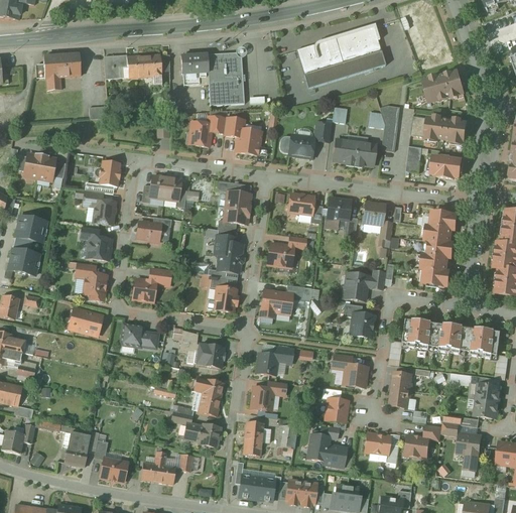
[(22,1),(15,0),(0,0),(0,1),(0,15),(19,19),(22,1)]
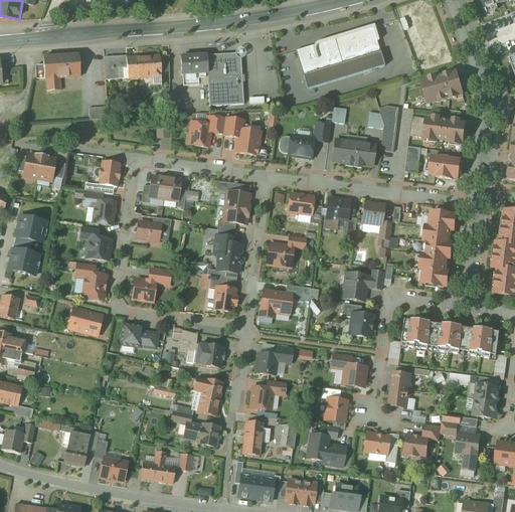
[(474,0),(480,14),(514,1),(514,0),(474,0)]
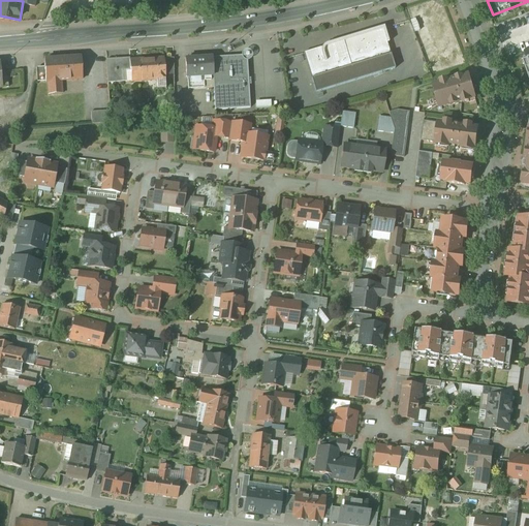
[(382,27),(343,38),(343,37),(333,39),(334,41),(304,51),(312,76),(316,90),(395,66),(391,53),(382,27)]
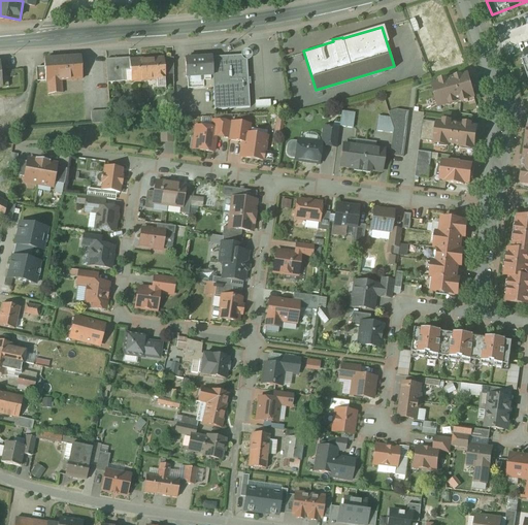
[(246,53),(223,55),(223,54),(212,54),(212,55),(211,55),(212,73),(204,74),(205,86),(213,85),(215,107),(250,105),(246,53)]
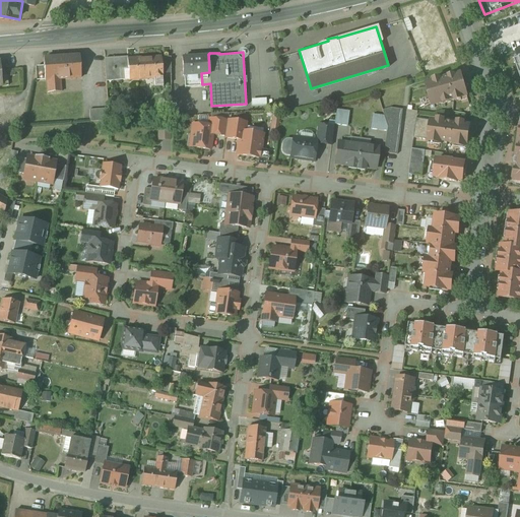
[(80,54),(44,56),(44,65),(37,65),(37,78),(48,77),(49,90),(61,89),(60,76),(73,76),(73,82),(81,82),(81,75),(80,54)]
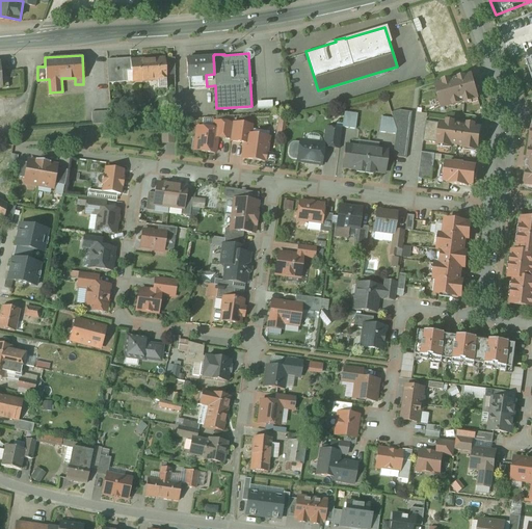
[(213,55),(186,57),(187,76),(189,76),(189,87),(207,86),(206,75),(214,74),(213,55)]
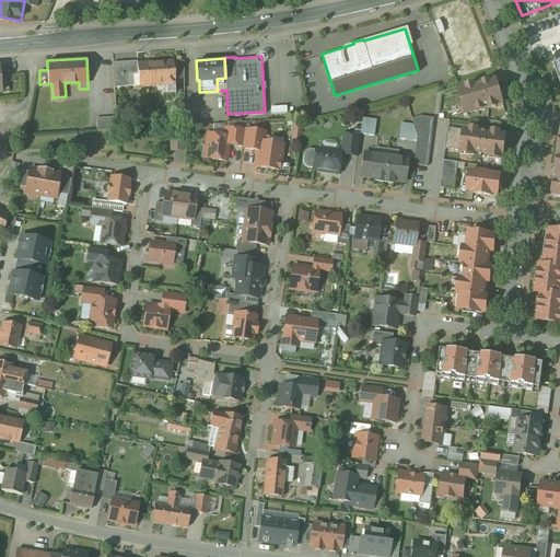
[(174,59),(138,61),(138,59),(113,60),(114,85),(124,84),(123,76),(124,74),(125,73),(138,72),(139,83),(175,81),(174,59)]
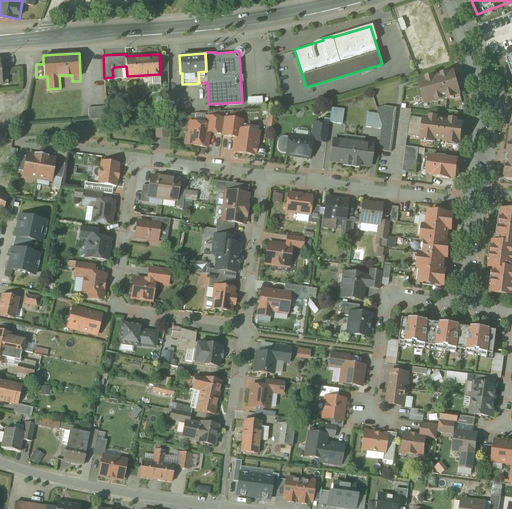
[(442,74),(433,76),(433,74),(426,76),(426,78),(419,80),(423,95),(426,94),(428,101),(436,98),(436,99),(443,98),(442,97),(447,95),(448,97),(454,95),(454,93),(460,92),(458,87),(460,83),(457,81),(454,71),(447,72),(447,71),(441,73),(442,74)]
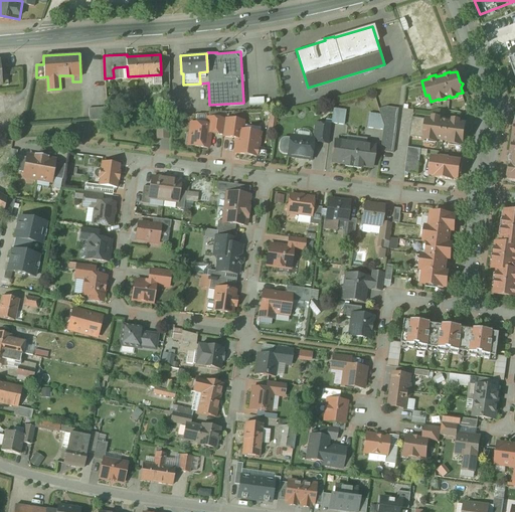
[(399,107),(386,105),(378,107),(380,113),(384,123),(383,128),(380,149),(393,151),(399,107)]
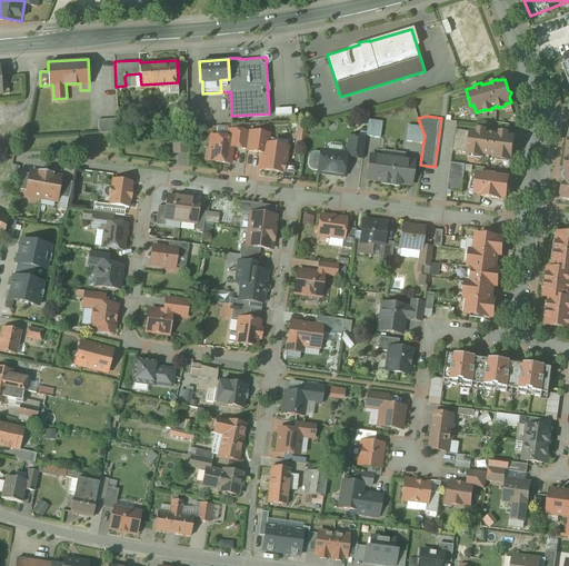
[(118,117),(98,118),(99,130),(118,129),(118,117)]
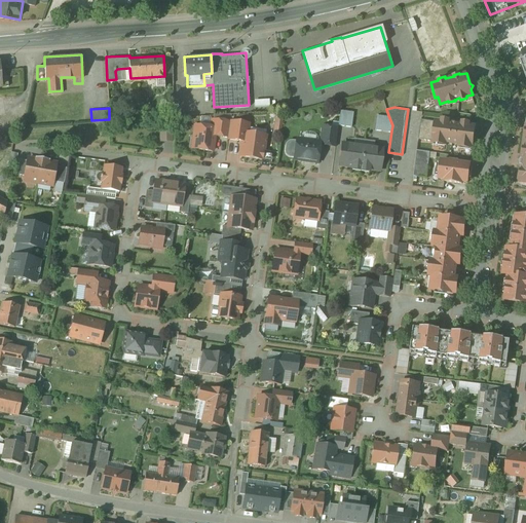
[(353,111),(340,109),(338,123),(351,125),(353,111)]
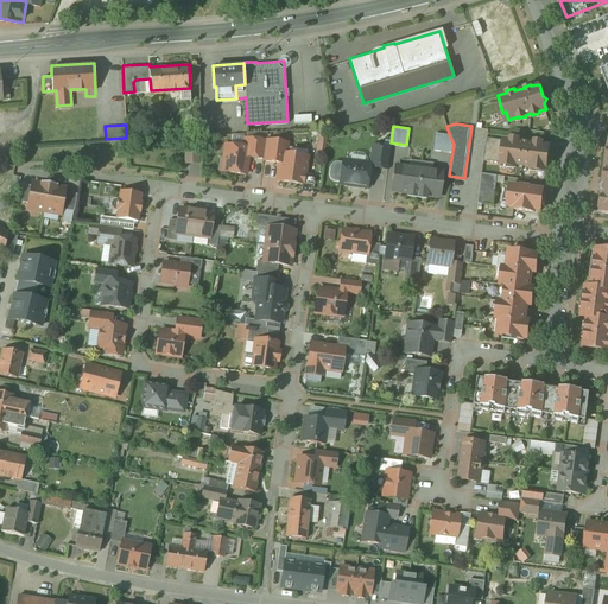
[(327,147),(327,127),(317,127),(316,147),(327,147)]
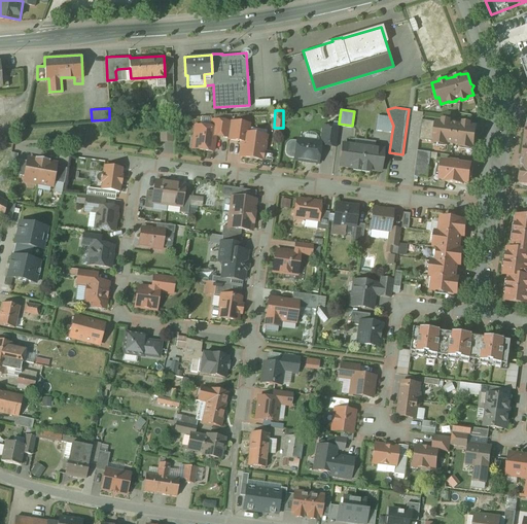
[(389,115),(378,113),(376,129),(392,131),(393,126),(389,115)]
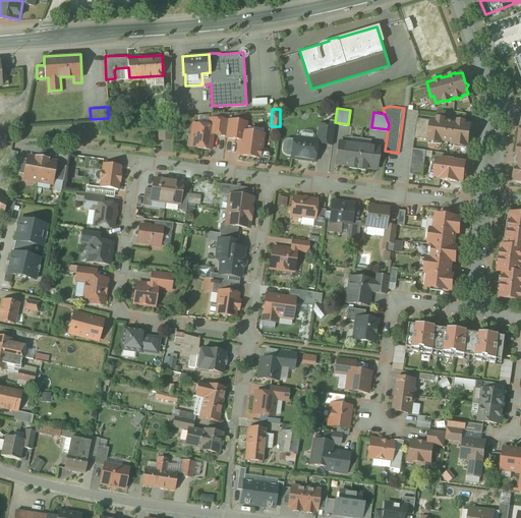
[(228,119),(212,117),(211,124),(215,125),(214,132),(226,134),(228,119)]
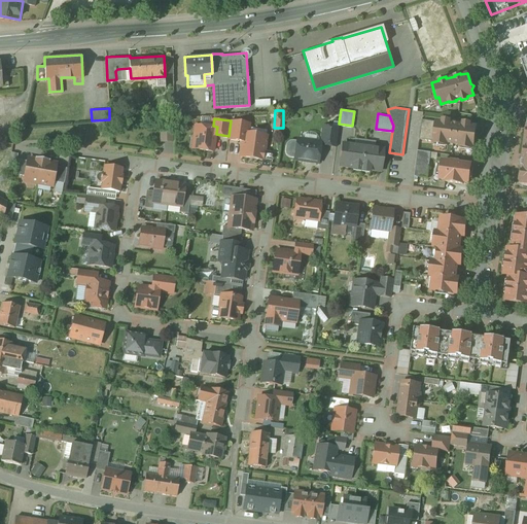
[(436,119),(422,118),(419,137),(434,139),(436,119)]
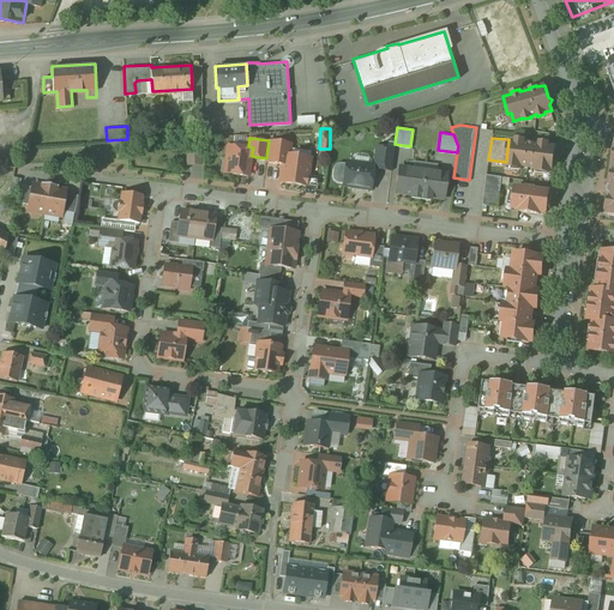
[(540,144),(535,144),(535,143),(529,142),(528,143),(524,142),(524,139),(516,138),(516,140),(509,139),(506,162),(513,163),(513,167),(522,167),(522,164),(536,167),(535,169),(543,170),(543,167),(552,168),(555,146),(548,145),(548,142),(540,142),(540,144)]
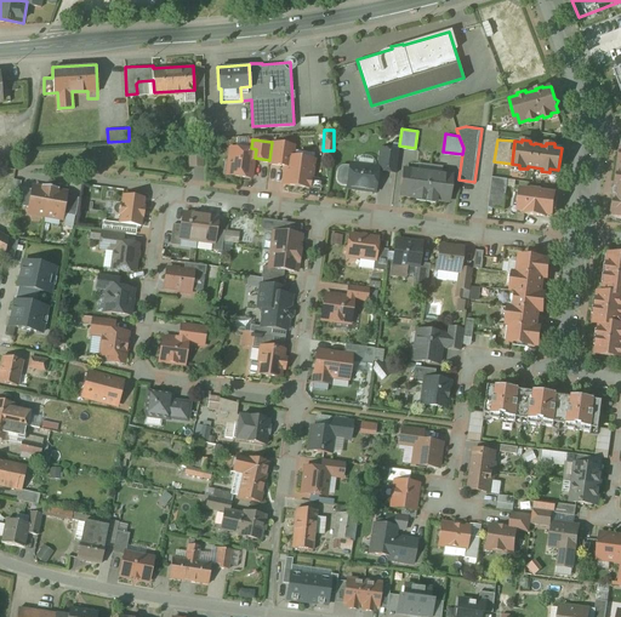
[(295,144),(272,141),(269,160),(269,163),(285,165),(286,156),(294,158),(294,155),(295,144)]
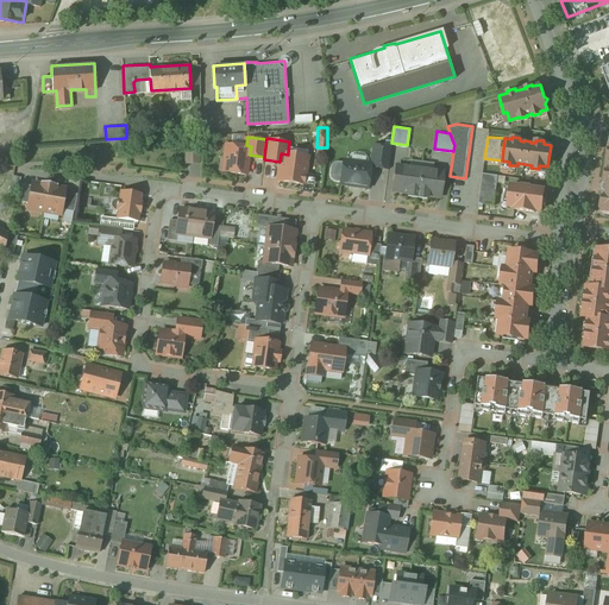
[(246,145),(228,143),(227,153),(225,156),(223,169),(246,172),(248,156),(250,155),(251,146),(246,145)]
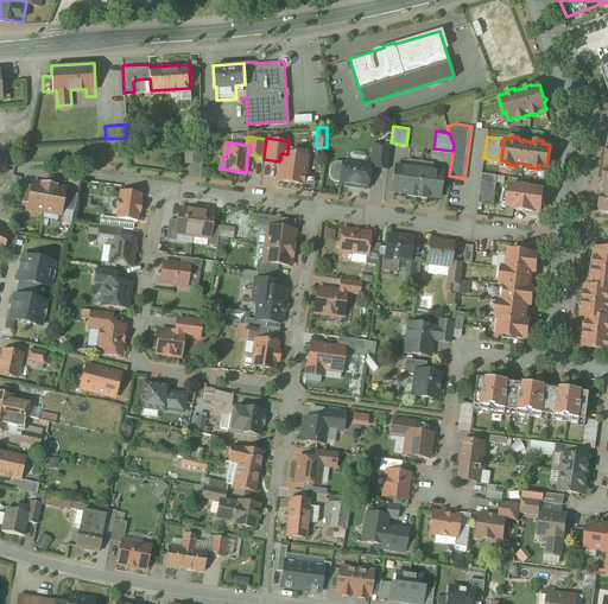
[(374,163),(373,165),(388,167),(391,146),(377,144),(374,163)]
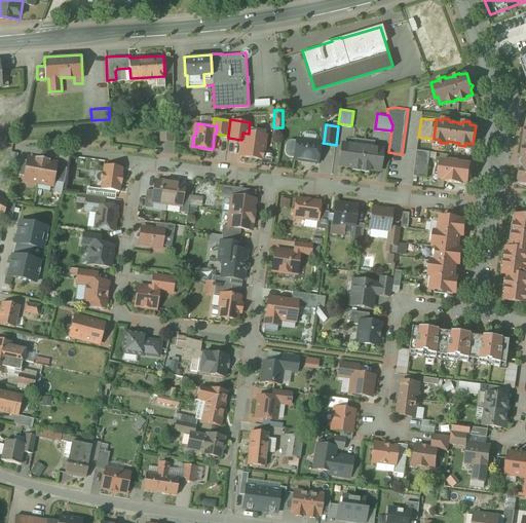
[(172,139),(172,125),(158,125),(158,139),(172,139)]
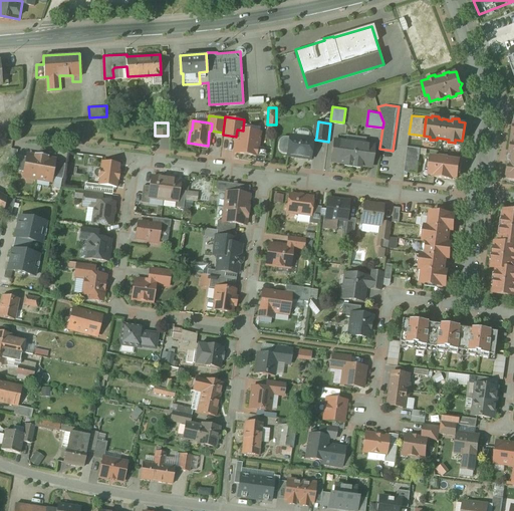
[(257,131),(243,129),(243,131),(237,130),(236,137),(238,139),(237,145),(236,145),(235,151),(256,154),(259,133),(257,131)]
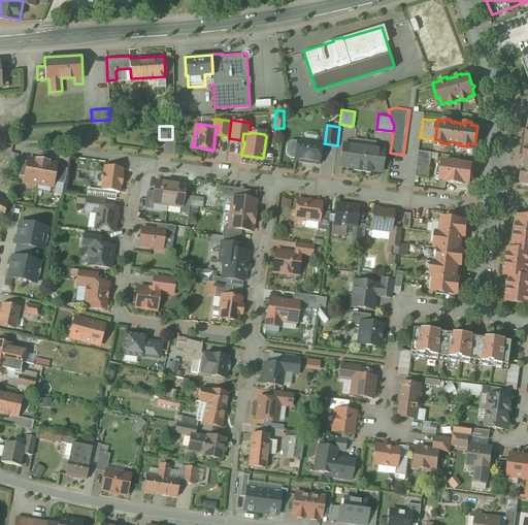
[(325,141),(298,137),(297,140),(293,139),(291,139),(288,141),(287,144),(287,149),(287,152),(289,154),(291,155),(295,156),(295,158),(303,159),(303,160),(306,161),(308,159),(308,158),(312,159),(312,160),(314,160),(319,161),(321,143),(324,143),(325,141)]
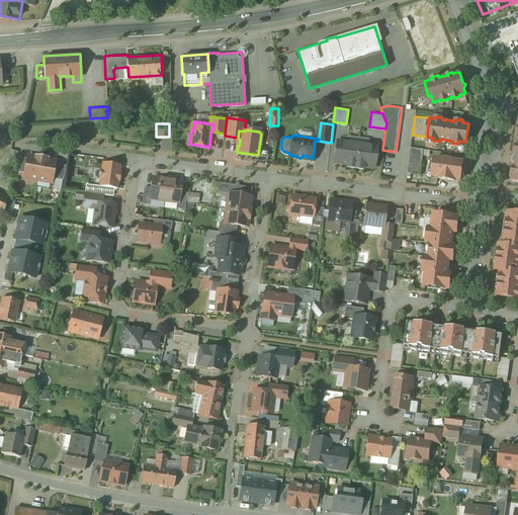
[(377,145),(337,140),(334,161),(355,164),(354,167),(355,167),(356,164),(374,166),(377,145)]
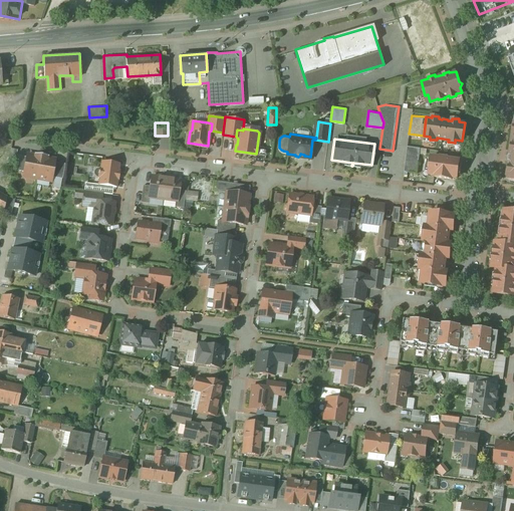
[(421,147),(408,145),(405,170),(417,172),(421,147)]
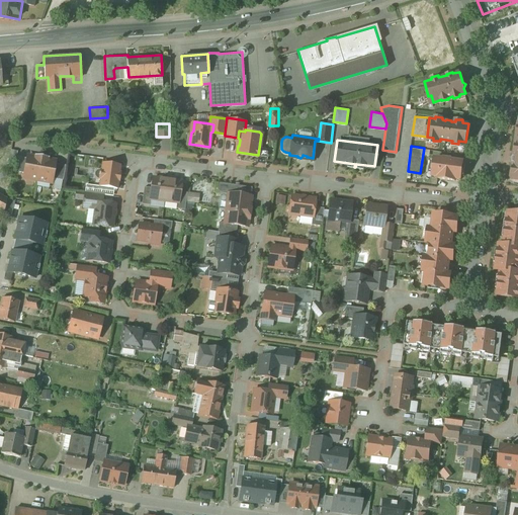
[(24,172),(26,157),(16,155),(13,170),(24,172)]
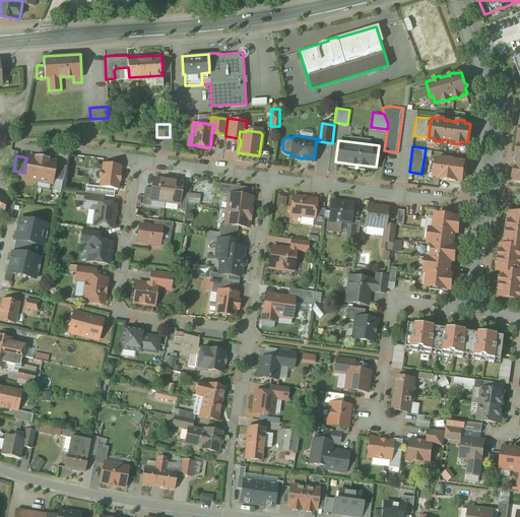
[(38,179),(42,157),(27,155),(26,157),(24,173),(23,177),(38,179)]
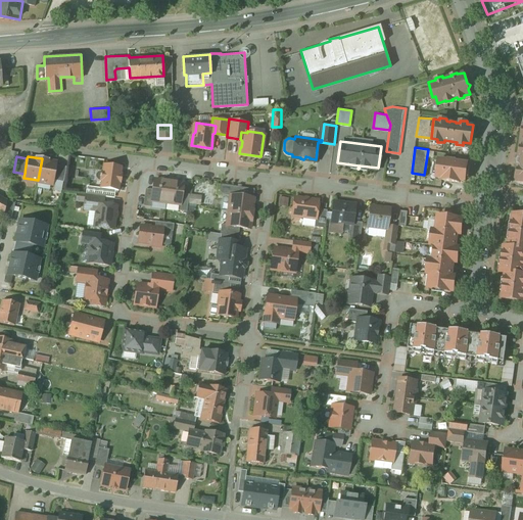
[(455,159),(448,158),(448,159),(439,157),(436,176),(442,177),(442,178),(460,181),(460,179),(465,180),(468,161),(455,160),(455,159)]
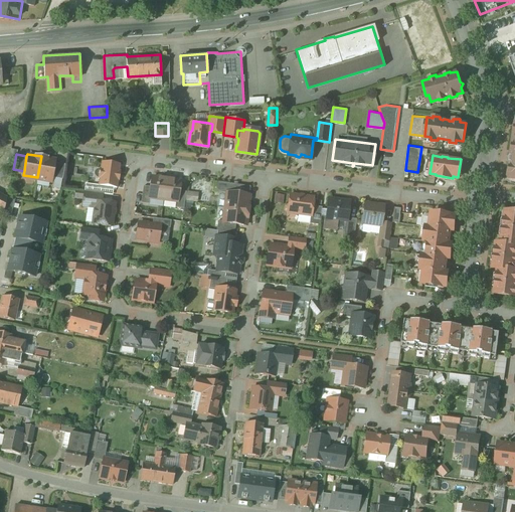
[(55,159),(41,156),(37,177),(51,180),(55,159)]
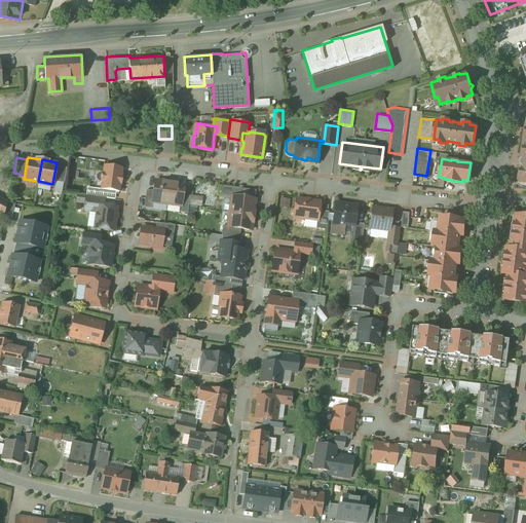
[(112,164),(104,163),(103,171),(102,171),(101,181),(102,181),(101,187),(104,188),(119,190),(120,183),(121,183),(122,174),(121,174),(122,166),(114,164),(112,164)]
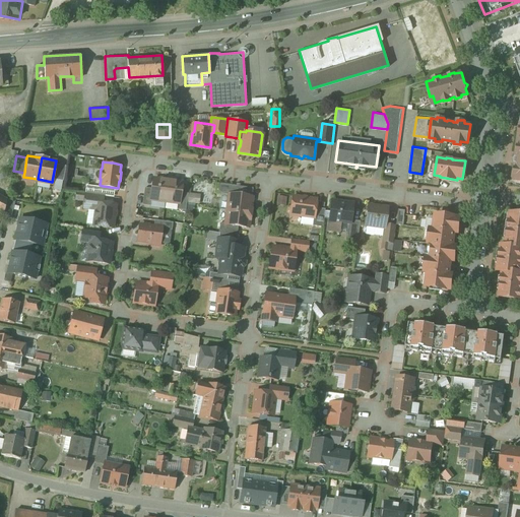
[(164,177),(164,178),(153,177),(152,187),(150,198),(151,198),(165,199),(168,177),(164,177)]
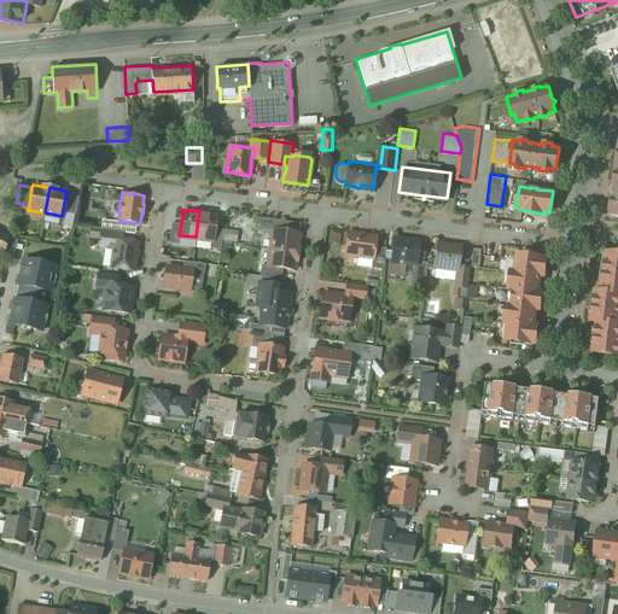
[(216,214),(205,212),(205,211),(199,210),(196,237),(213,239),(215,226),(216,214)]
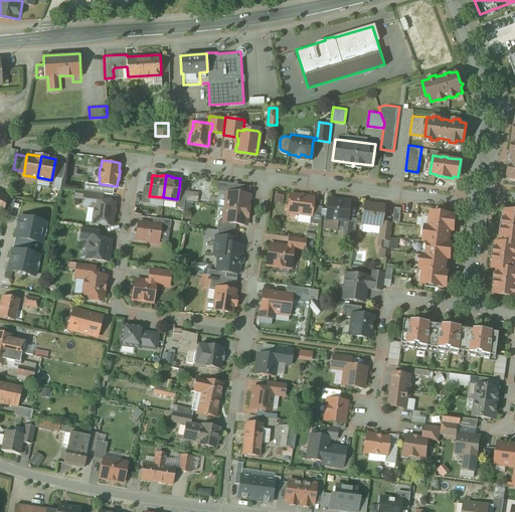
[(235,182),(214,180),(212,189),(227,191),(227,190),(234,191),(235,182)]
